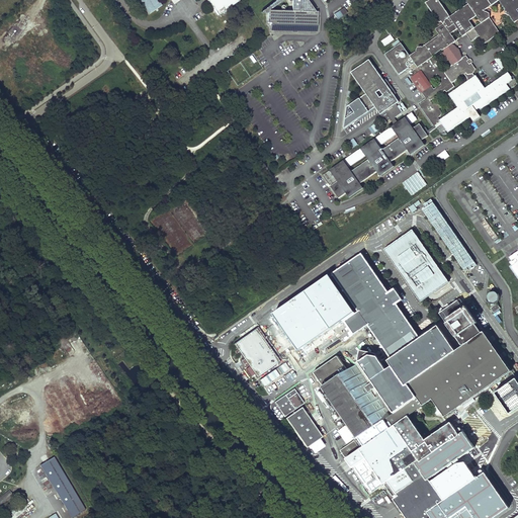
[(163,4),(159,0),(140,0),(150,13),(163,4)]
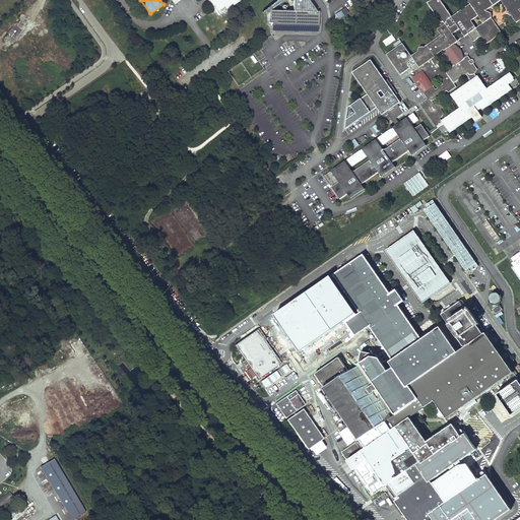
[(240,3),(237,0),(206,0),(219,18),(240,3)]
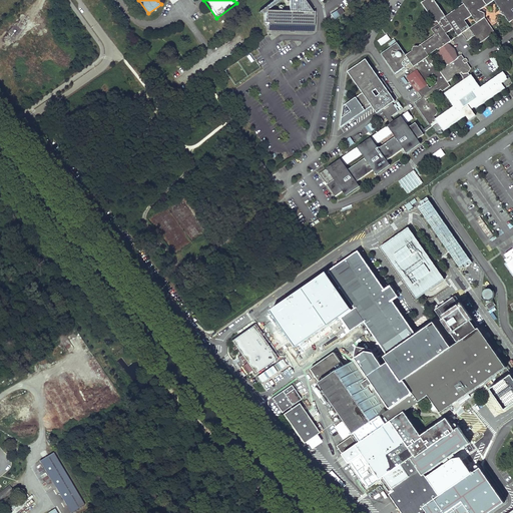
[(265,13),(265,23),(269,23),(269,25),(314,27),(314,13),(310,13),(301,0),(276,0),(258,13),(265,13)]
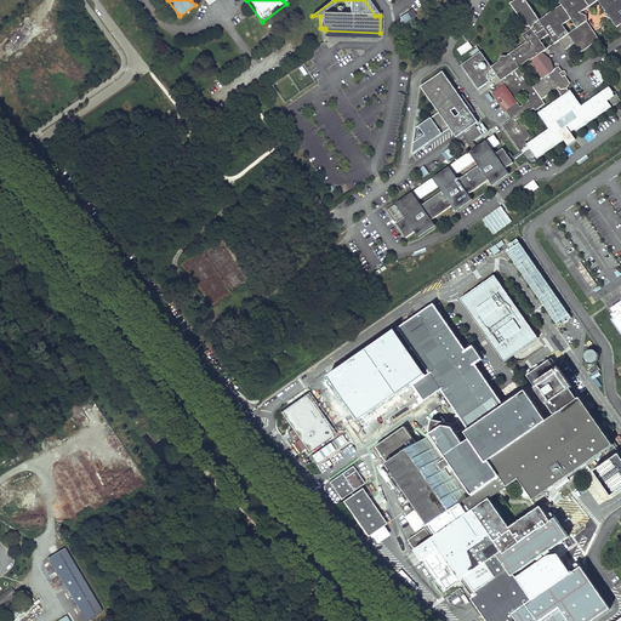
[(536,96),(551,95),(535,157),(535,158),(620,103),(610,89),(582,107),(540,41),(571,39),(580,52),(599,40),(582,13),(598,3),(619,34),(620,27),(620,0),(558,0),(562,6),(539,21),(524,0),(519,0),(523,46),(490,67),(500,81),(534,61),(536,96)]
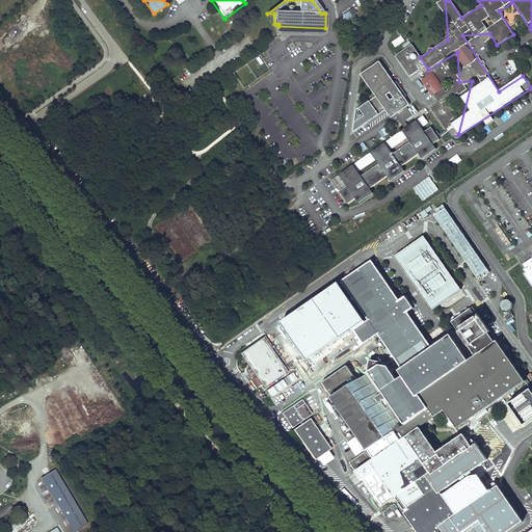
[(347,21),(356,14),(352,8),(343,16),(347,21)]
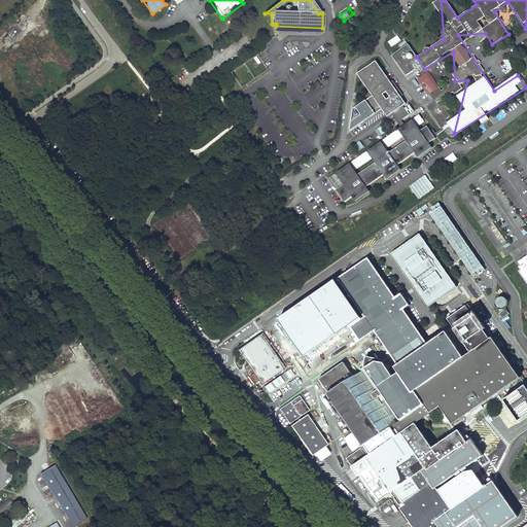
[(391,47),(401,41),(397,36),(388,42),(391,47)]
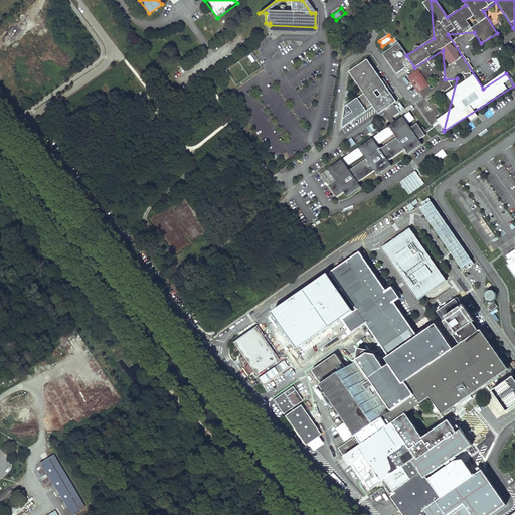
[(498,56),(493,58),(498,69),(503,66),(498,56)]
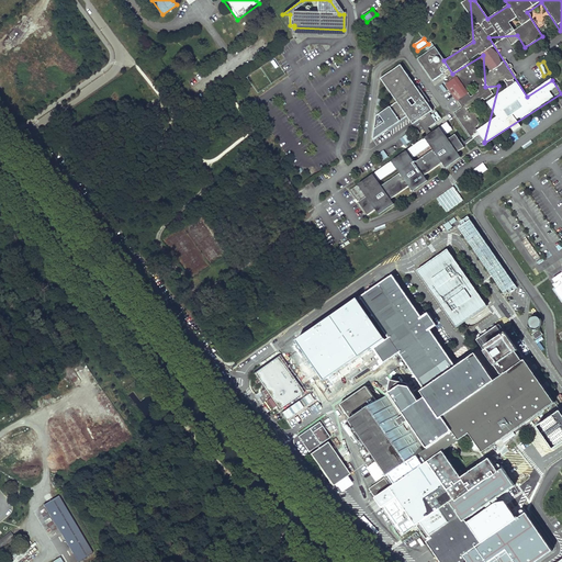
[(429,112),(433,110),(401,64),(381,77),(397,101),(377,114),(372,139),(407,115),(413,122),(414,121),(416,125),(419,123),(425,131),(427,135),(431,133),(427,127),(435,122),(430,115),(431,114),(429,112)]
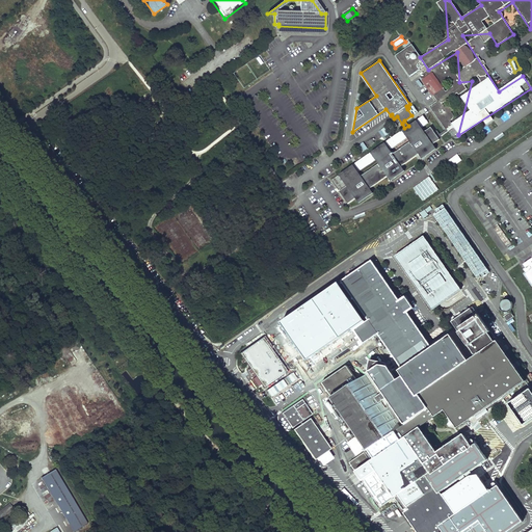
[(427,123),(423,115),(417,120),(408,126),(404,128),(335,176),(330,179),(344,198),(347,203),(354,197),(357,203),(372,192),(369,188),(387,176),(390,180),(404,170),(400,165),(417,155),(418,154),(421,158),(435,149),(432,143),(439,139),(437,137),(445,132),(444,130),(439,134),(436,130),(433,132),(430,127),(424,132),(421,127),(427,123)]
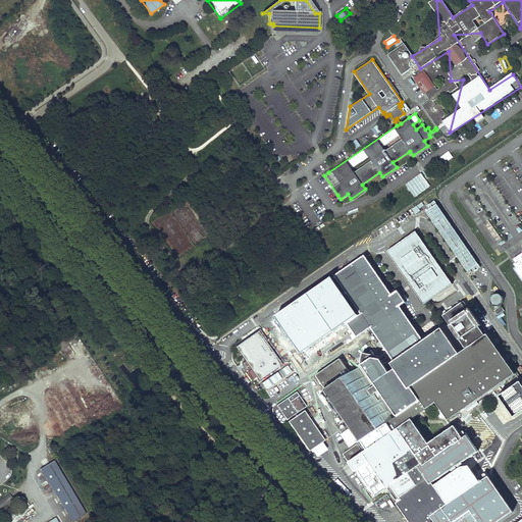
[(372,114),(360,121),(362,125),(374,118),(372,114)]
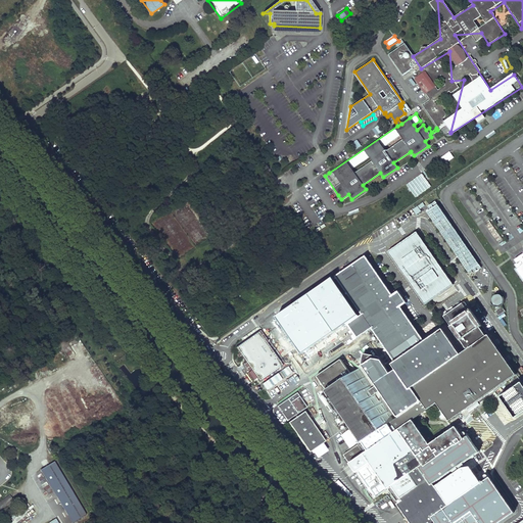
[(449,152),(441,158),(445,164),(454,158),(449,152)]
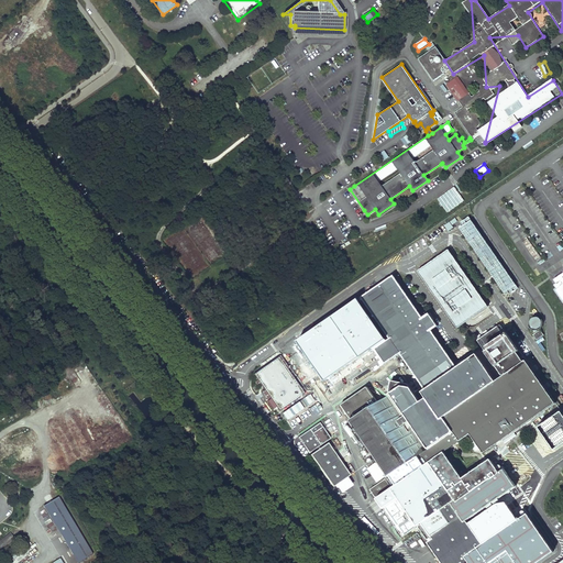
[(454,186),(437,198),(446,211),(465,199),(459,190),(454,186)]
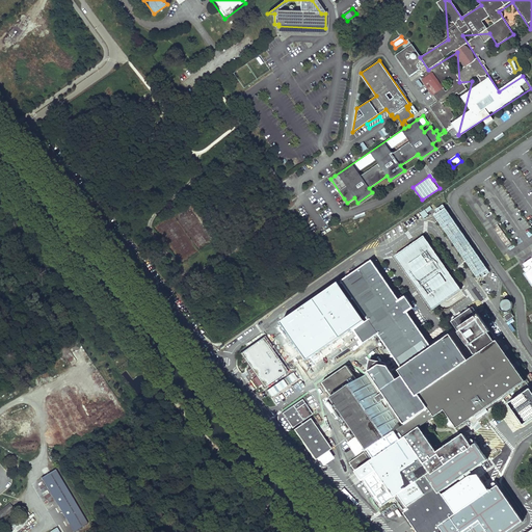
[(490,272),(443,205),(435,210),(437,213),(434,215),(477,276),(480,273),(483,277),(490,272)]
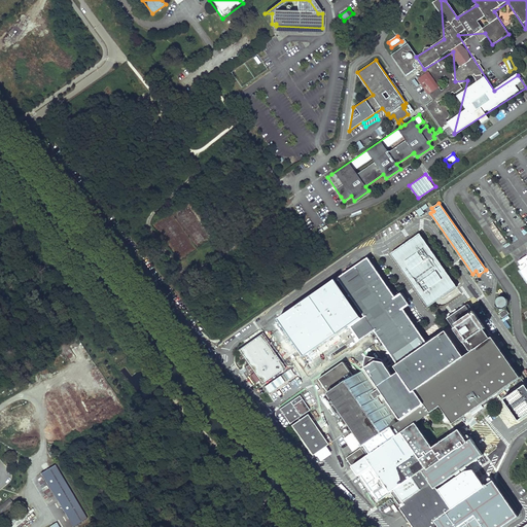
[(430,209),(426,204),(416,211),(420,216),(430,209)]
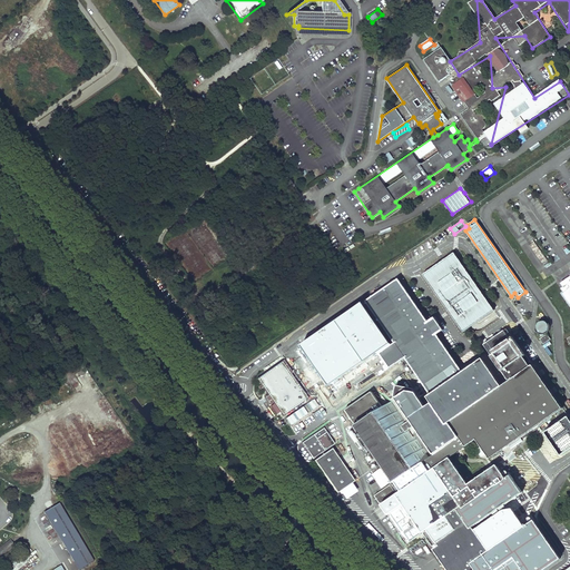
[(454,253),(423,275),(463,332),(494,311),(454,253)]
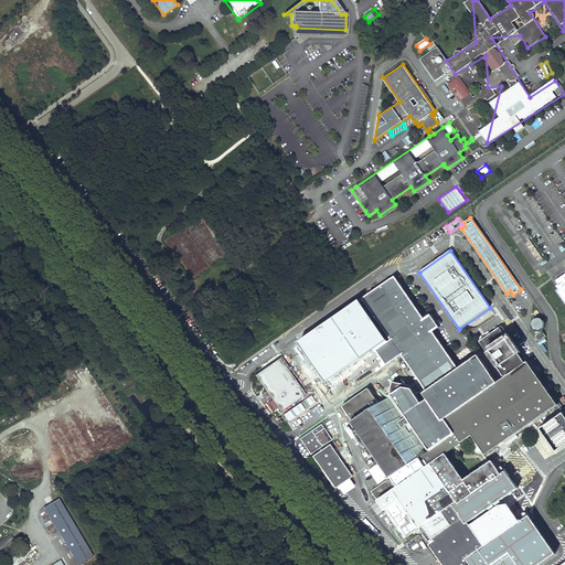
[(564,332),(562,336),(564,340),(564,273),(555,280),(558,284),(556,286),(558,290),(556,291),(564,304),(564,332)]
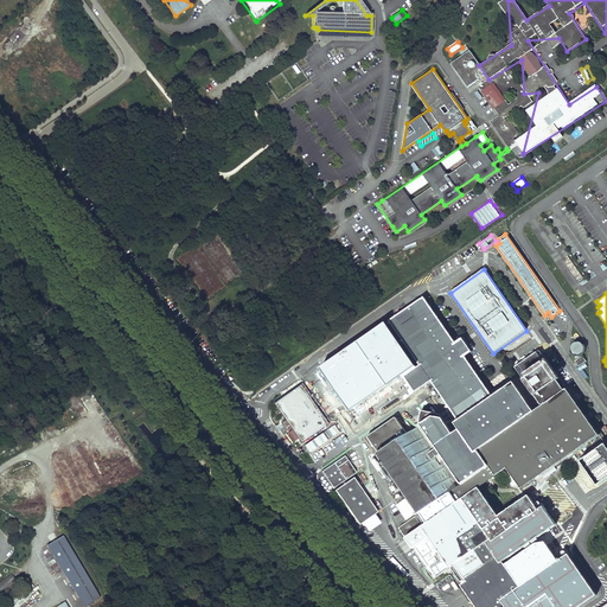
[(455,342),(425,296),(389,320),(420,365),(417,366),(404,376),(415,393),(432,382),(458,420),(493,396),(466,357),(472,352),(462,338),(455,342)]
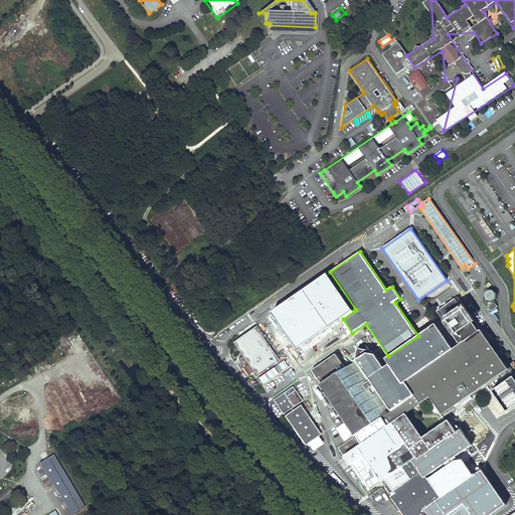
[(354,311),(328,274),(273,312),(299,349),(343,319),(354,311)]
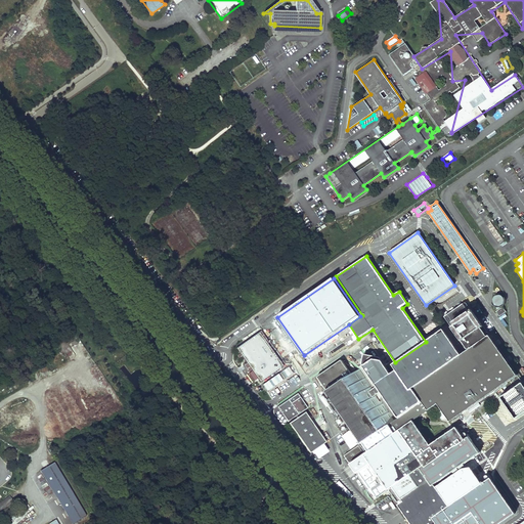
[(505,299),(503,297),(501,296),(499,295),(496,296),(495,297),(493,299),(493,301),(493,303),(495,305),(496,306),(499,306),(501,306),(503,305),(505,303),(505,301),(505,299)]
